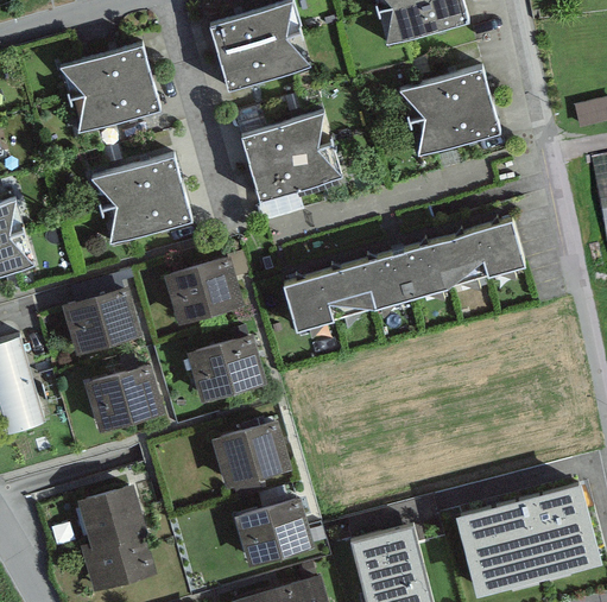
[(371,0),(374,12),(416,0),(371,0)]
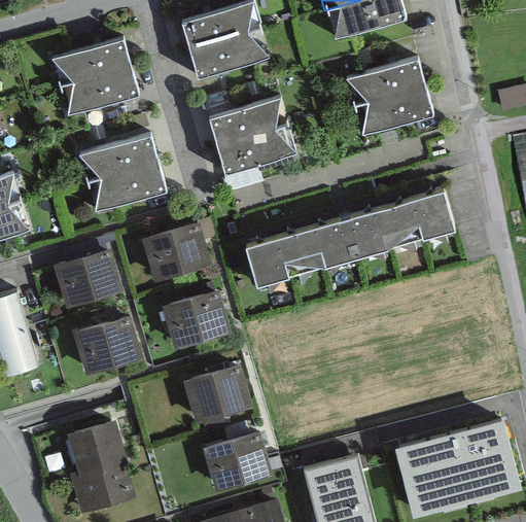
[(399,0),(360,0),(324,10),(332,39),(406,20),(399,0)]
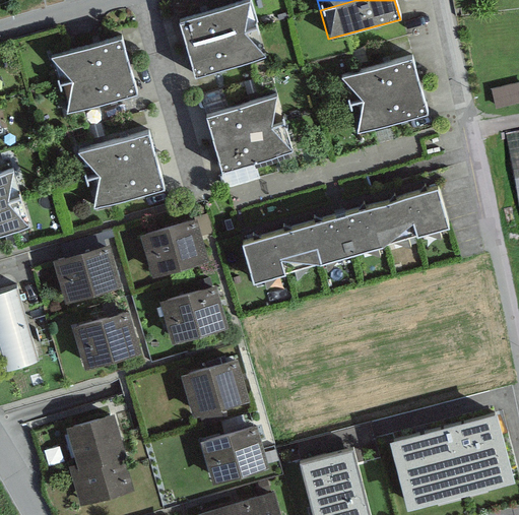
[(186,49),(257,29),(250,2),(178,21),(186,49)]
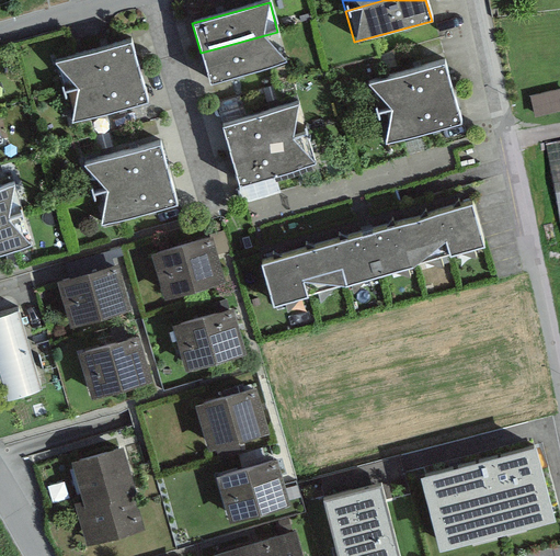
[(277,32),(201,53),(209,83),(286,63),(277,32)]
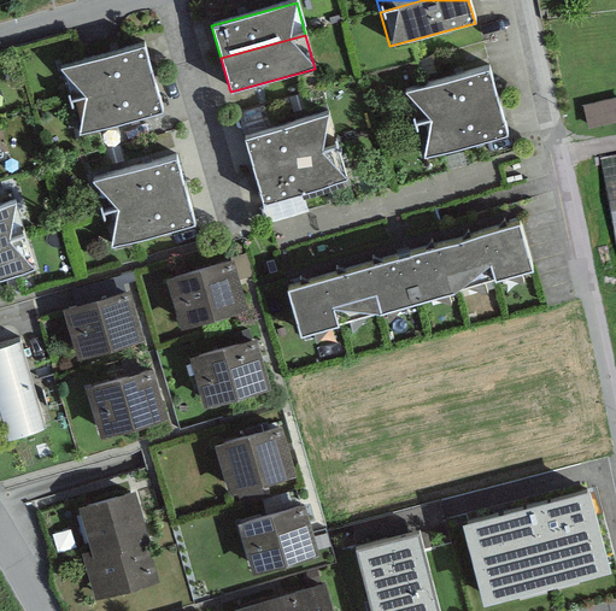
[(68,100),(153,77),(144,45),(59,68),(68,100)]
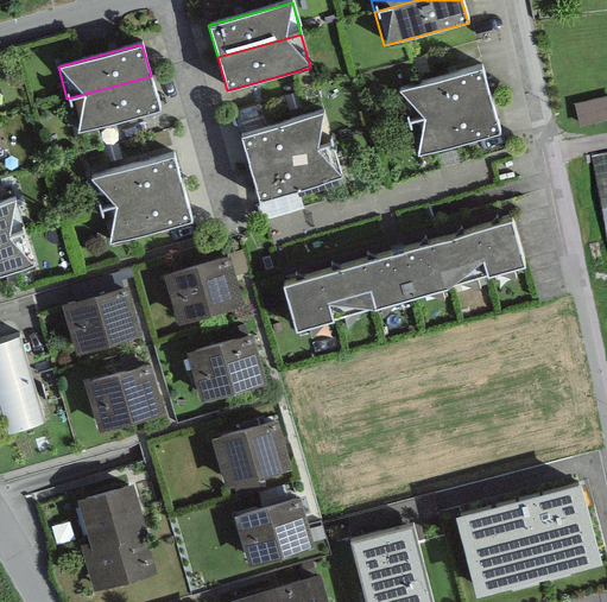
[(406,122),(489,100),(481,68),(397,90),(406,122)]
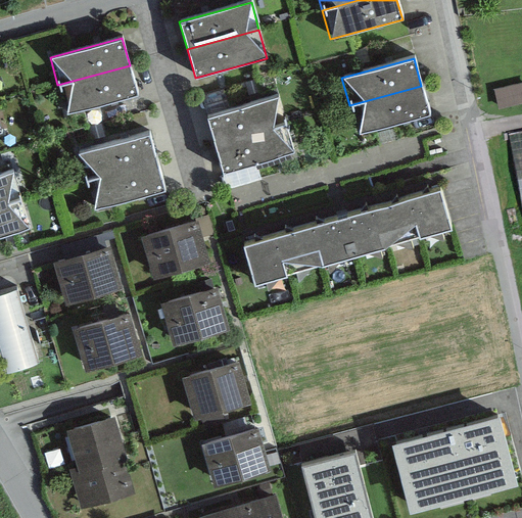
[(130,65),(57,85),(65,114),(137,94),(130,65)]
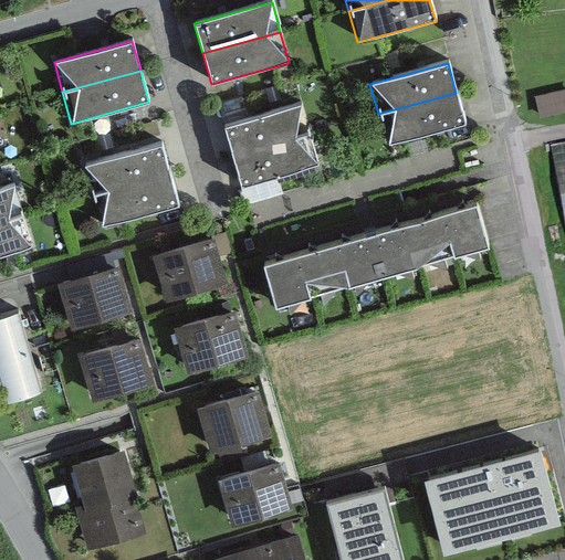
[(456,93),(378,114),(386,145),(464,124),(456,93)]
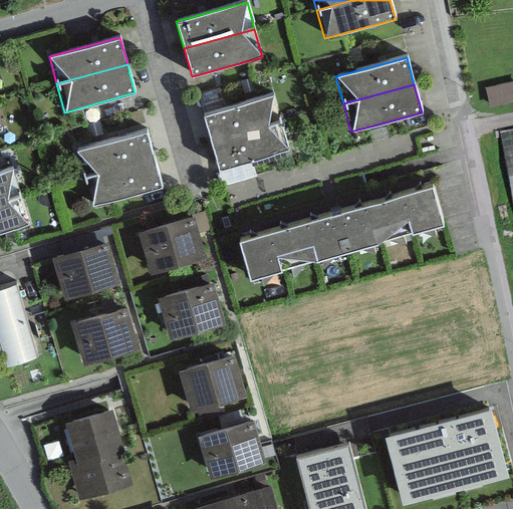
[(210,142),(281,122),(273,94),(202,114),(210,142)]
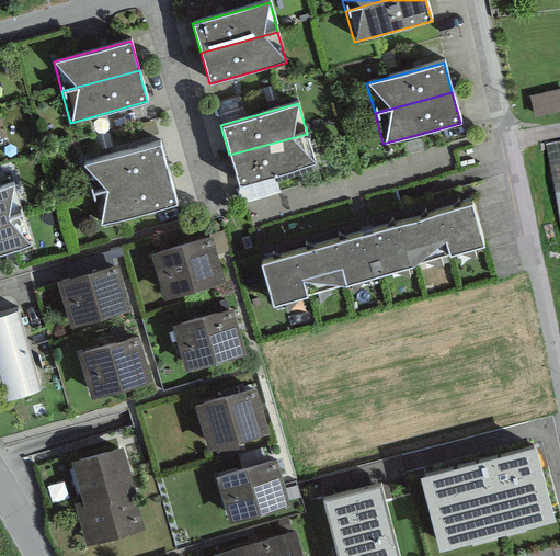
[(307,134),(229,155),(238,185),(315,165),(307,134)]
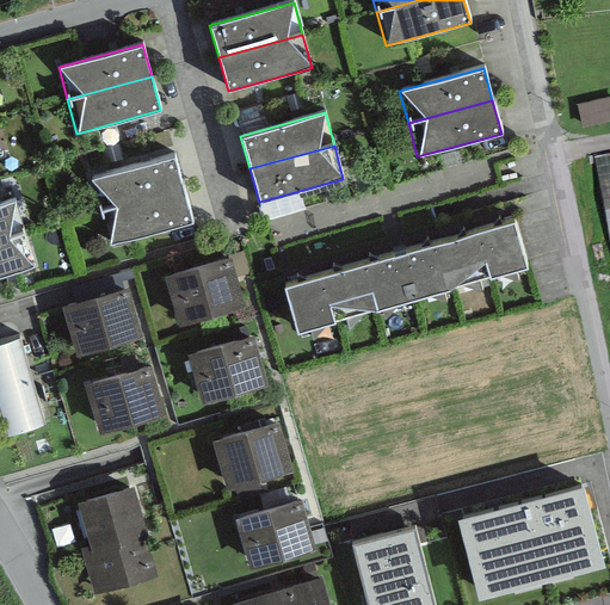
[(99,211),(183,189),(174,155),(90,179),(99,211)]
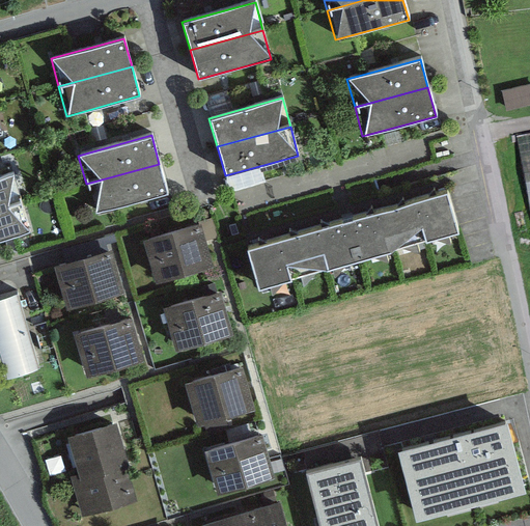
[(529,141),(518,144),(529,203),(529,141)]
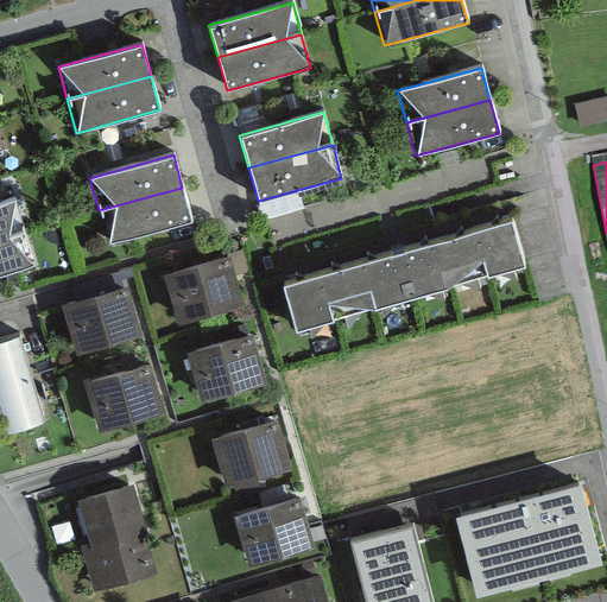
[(182,188),(99,210),(108,244),(191,221),(182,188)]
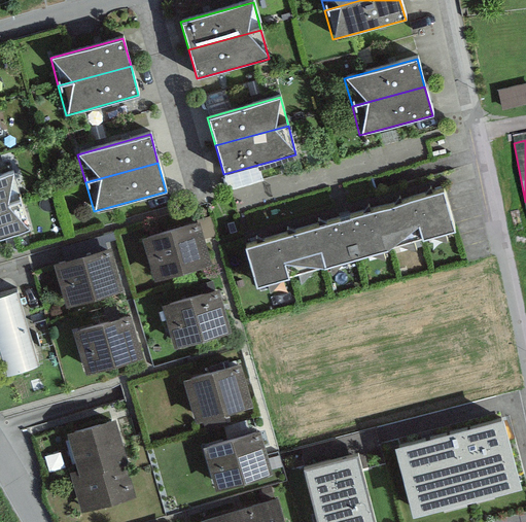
[(0,207),(20,202),(12,174),(0,177),(0,207)]
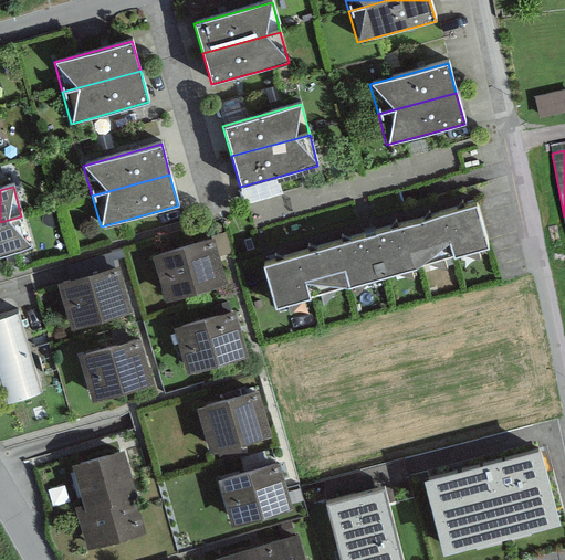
[(475,204),(448,212),(460,255),(488,247),(475,204)]
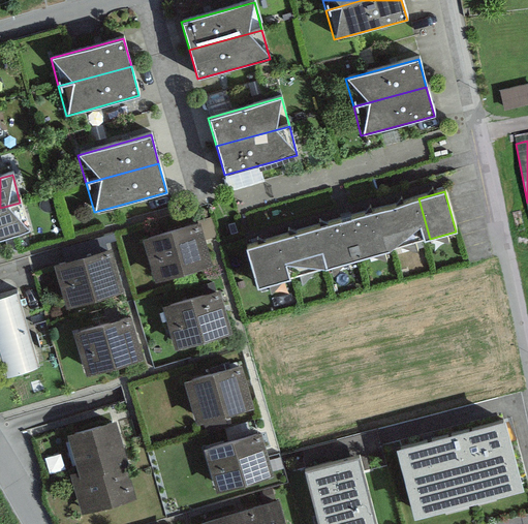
[(418,198),(391,207),(403,247),(430,239),(418,198)]
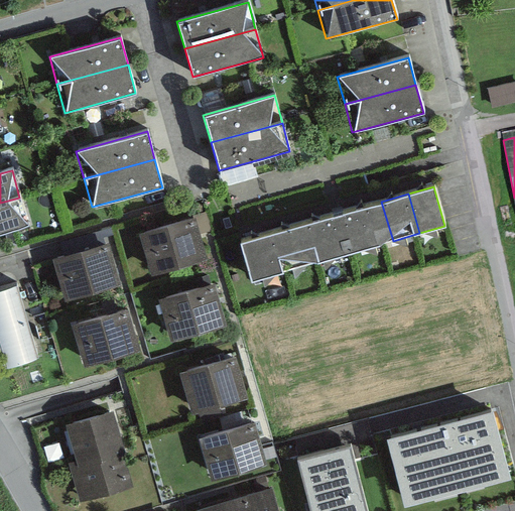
[(19,198),(0,203),(0,233),(27,226),(19,198)]
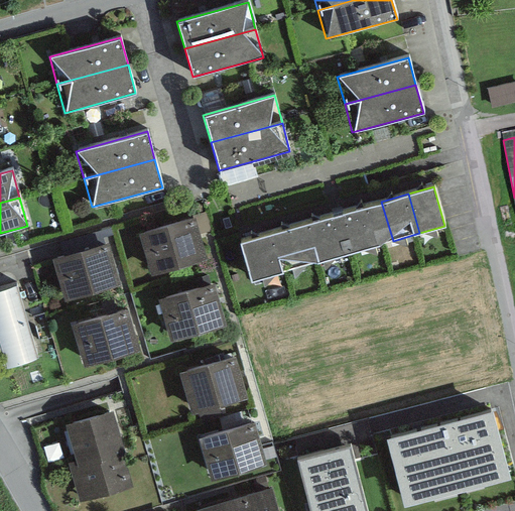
[(381,202),(356,209),(368,248),(393,241),(381,202)]
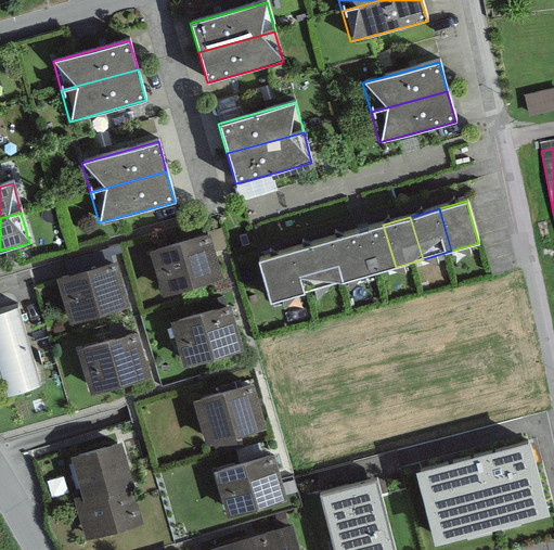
[(383,225),(358,232),(370,275),(396,267),(383,225)]
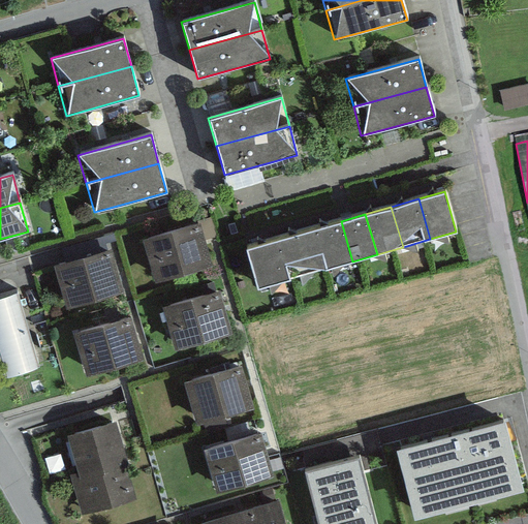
[(341,221),(314,228),(325,269),(352,262),(341,221)]
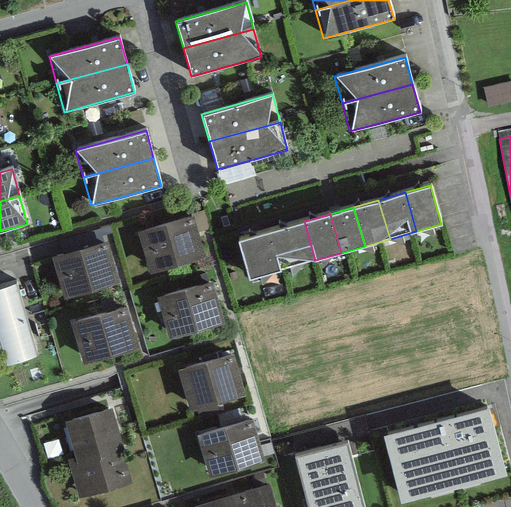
[(193,217),(136,233),(148,275),(205,258),(193,217)]
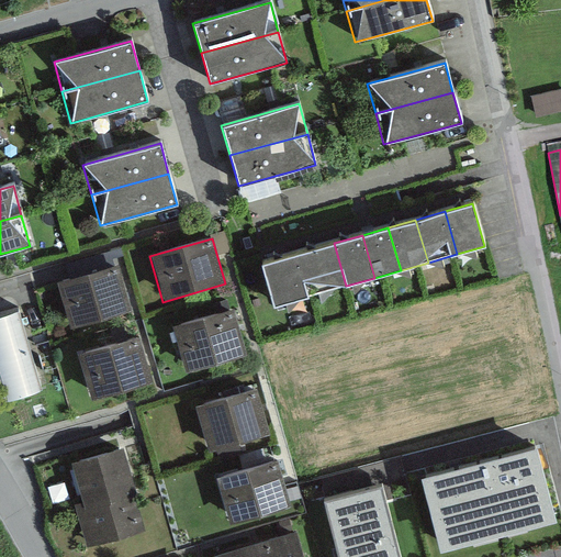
[(334,243),(294,254),(307,297),(346,286),(334,243)]
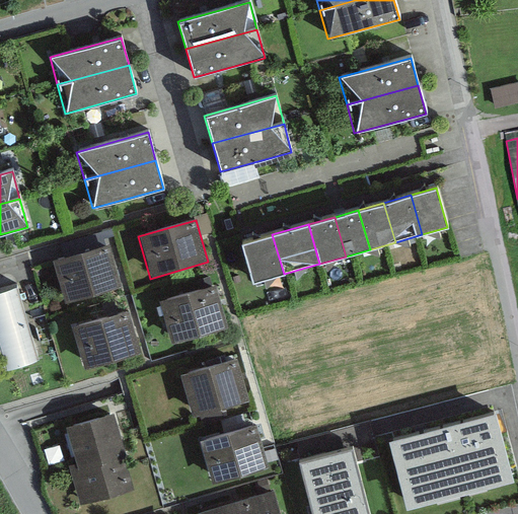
[(252,283),(284,274),(272,234),(240,243),(252,283)]
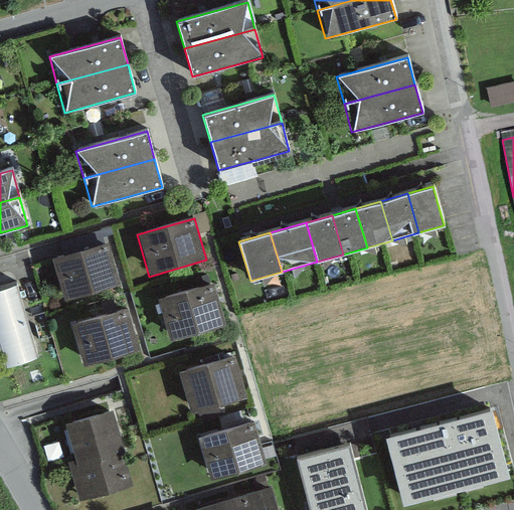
[(107,241),(51,258),(64,302),(120,286),(107,241)]
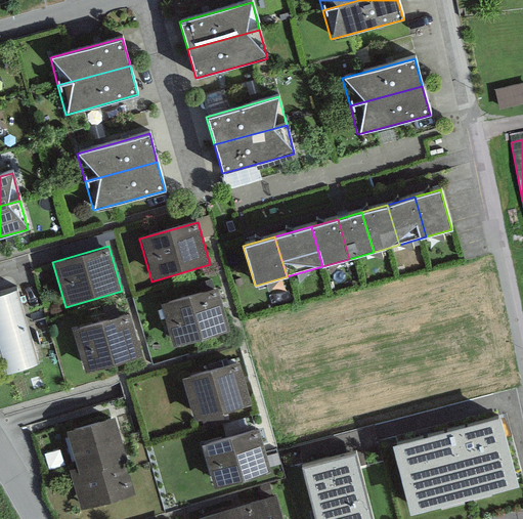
[(16,289),(0,294),(0,360),(3,373),(37,363),(16,289)]
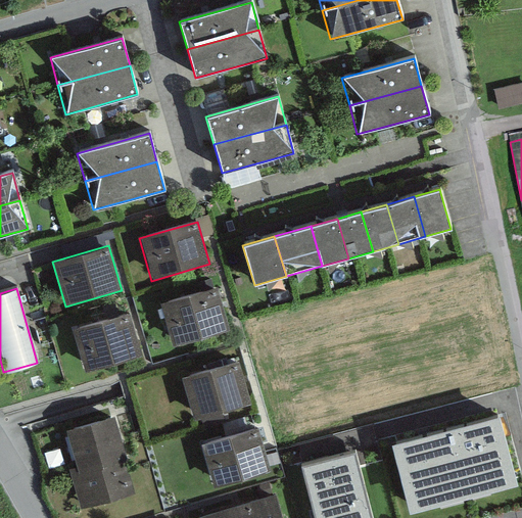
[(216,288),(158,305),(172,348),(229,331),(216,288)]
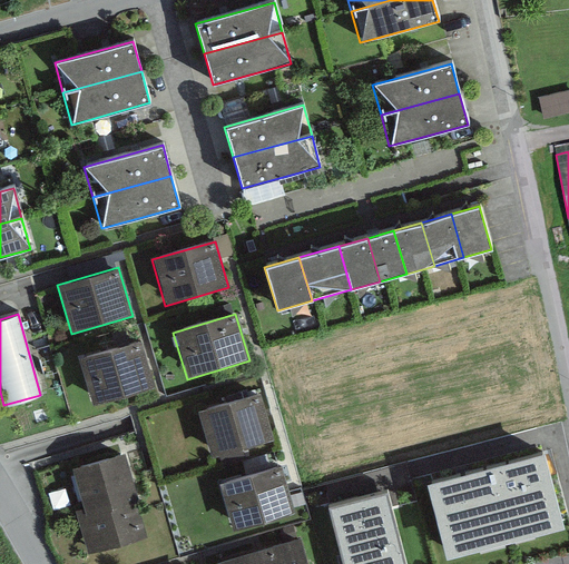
[(140,342),(78,359),(91,406),(153,388),(140,342)]
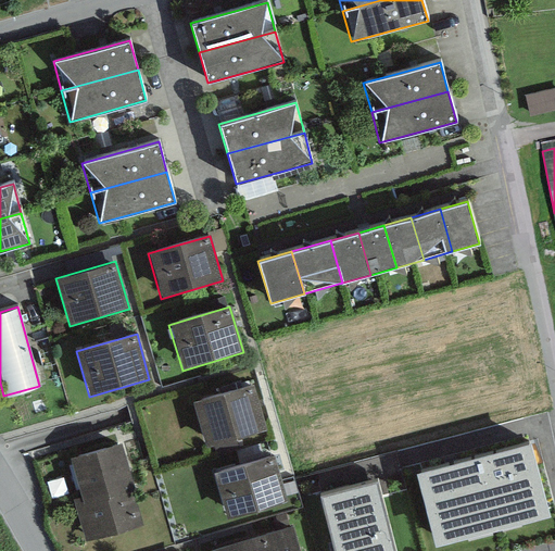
[(252,385),(192,402),(205,448),(266,430),(252,385)]
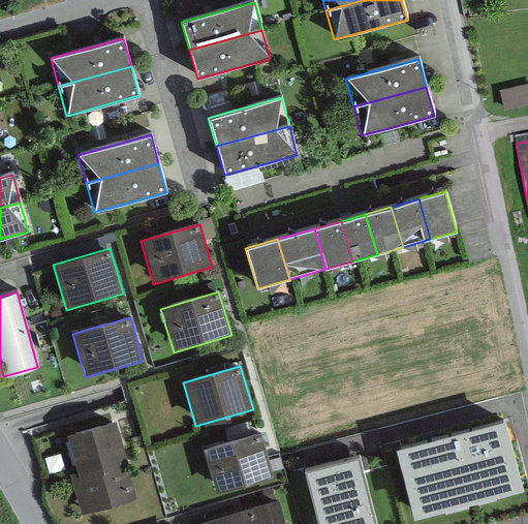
[(115,422),(66,436),(78,475),(68,479),(81,518),(134,502),(124,467),(128,465),(115,422)]
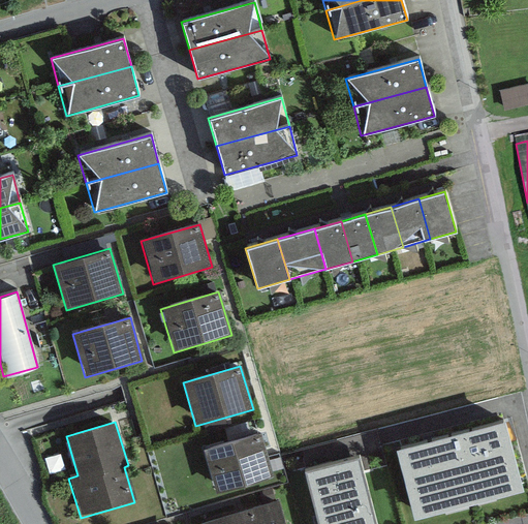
[(258,433),(203,450),(216,494),(272,478),(258,433)]
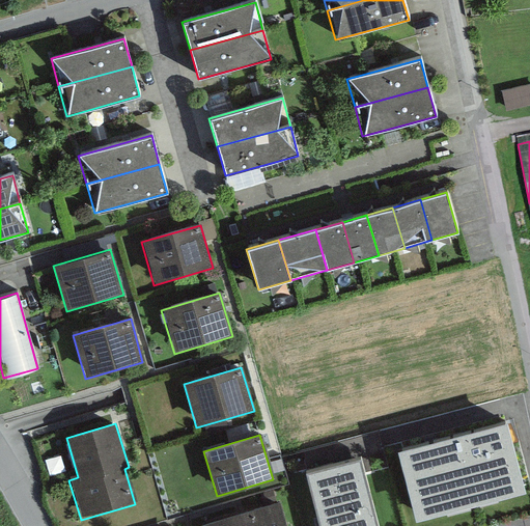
[(386,525),(371,446),(304,458),(315,525),(386,525)]
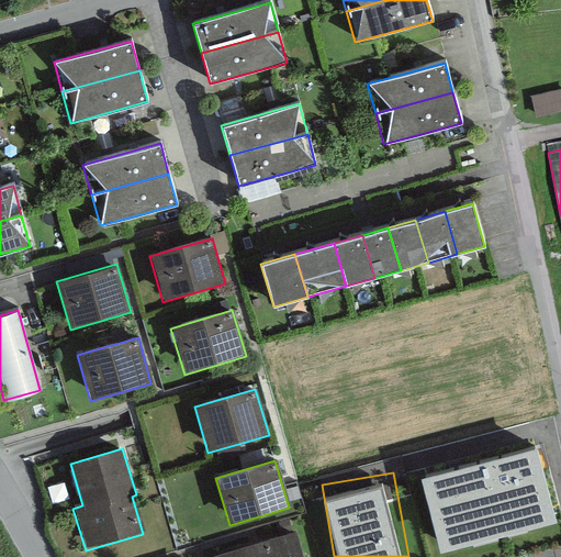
[(301,556),(294,533),(222,556),(301,556)]
